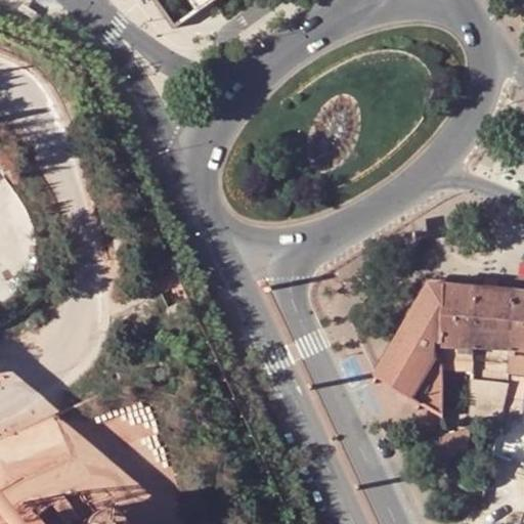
[(157,0),(173,23),(204,0),(157,0)]
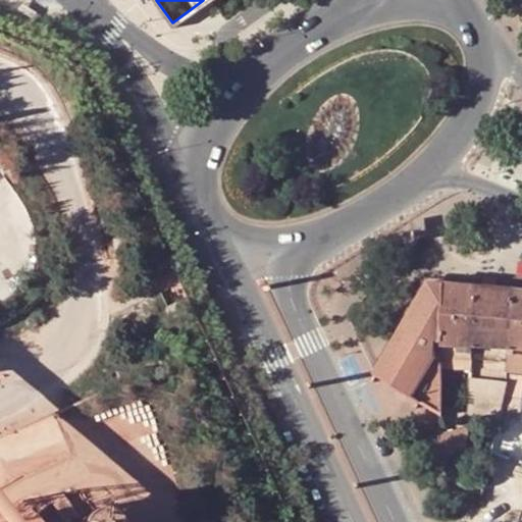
[(36,11),(22,4),(18,11),(33,18),(36,11)]
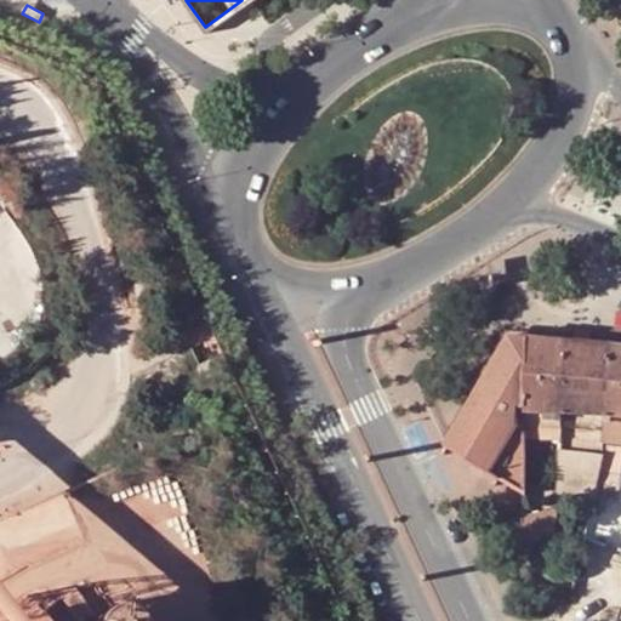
[(489,473),(524,494),(524,453),(525,410),(525,339),(507,337),(444,446),(489,473)]
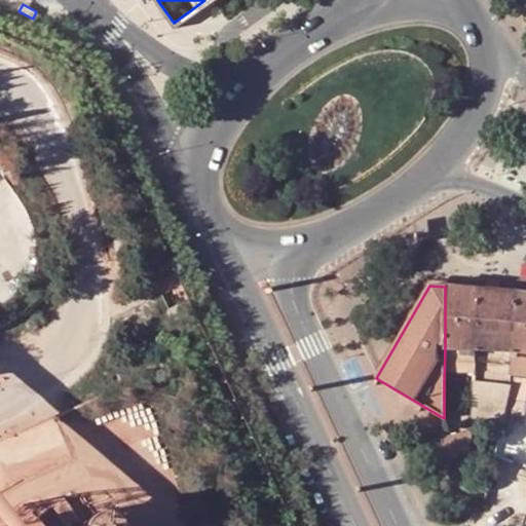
[(444,383),(452,383),(453,373),(453,349),(476,351),(476,350),(481,290),(445,287),(445,347),(444,383)]
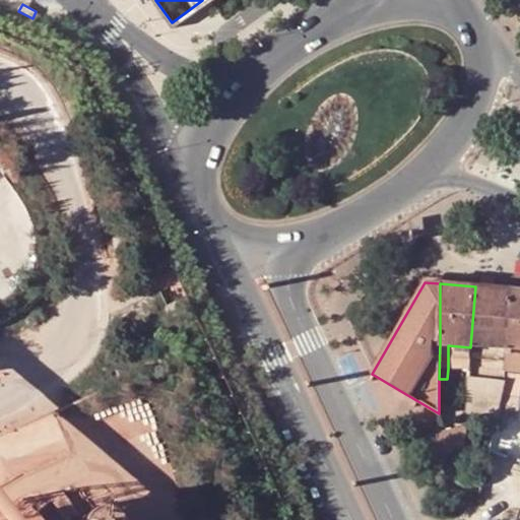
[(467,391),(466,410),(465,419),(496,421),(503,385),(504,381),(506,364),(507,348),(511,289),(475,286),(470,346),(470,347),(469,359),(468,370),(468,377),(467,391)]
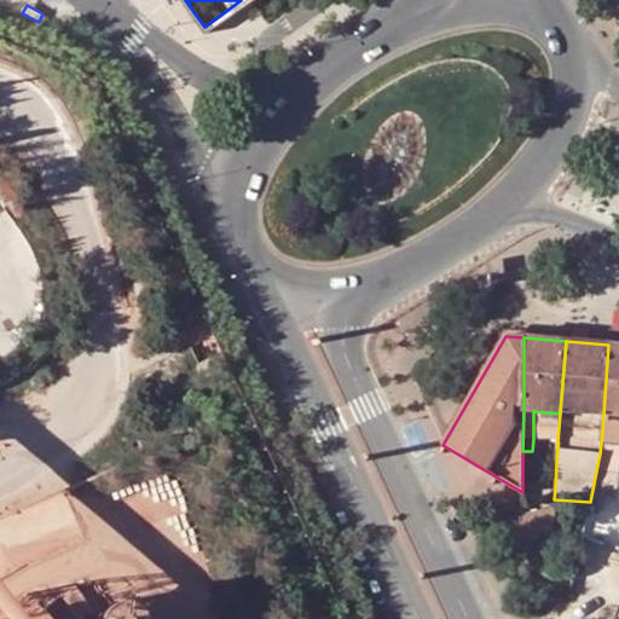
[(618,346),(608,345),(603,415),(602,433),(600,453),(599,458),(618,460),(618,346)]
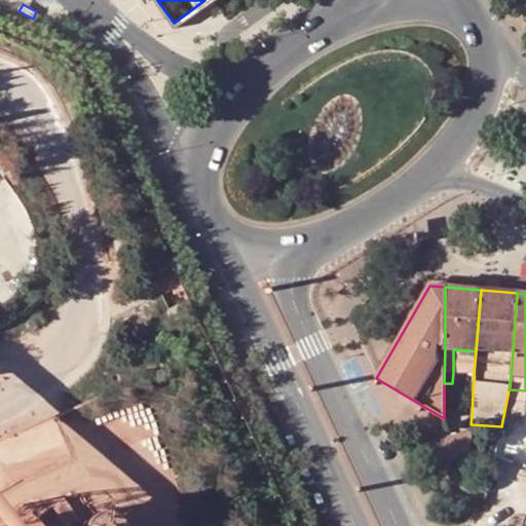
[(476,351),(453,349),(453,373),(474,374),(475,363),(476,351)]
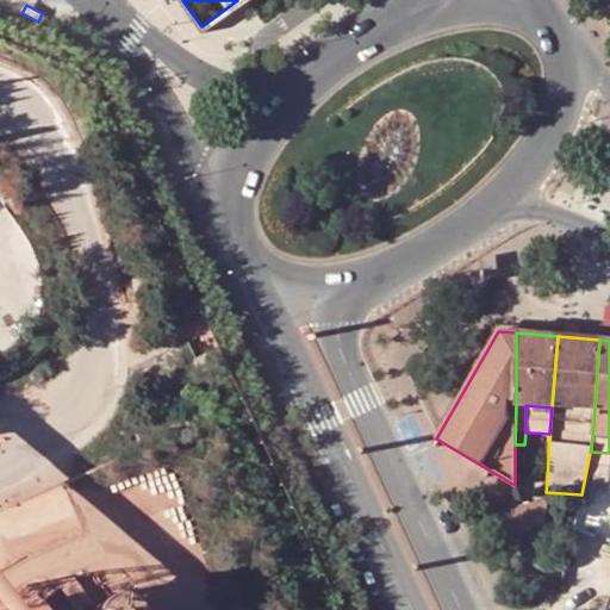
[(547,481),(548,459),(539,458),(536,481),(547,481)]
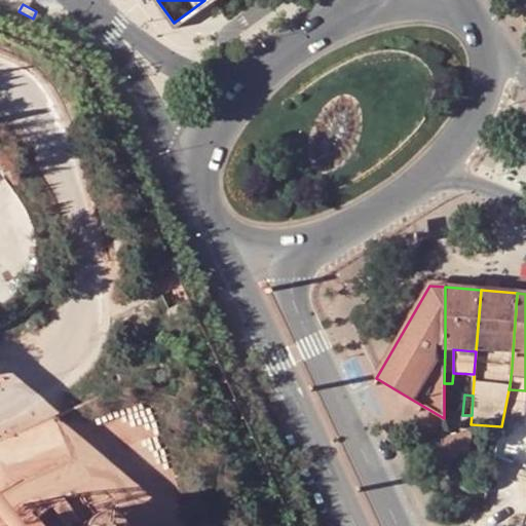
[(468,454),(470,440),(444,445),(444,458),(463,455),(468,454)]
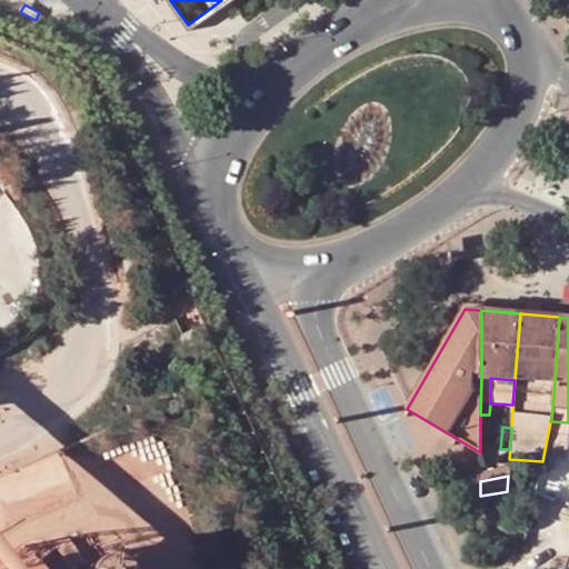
[(550,500),(553,488),(537,483),(535,495),(550,500)]
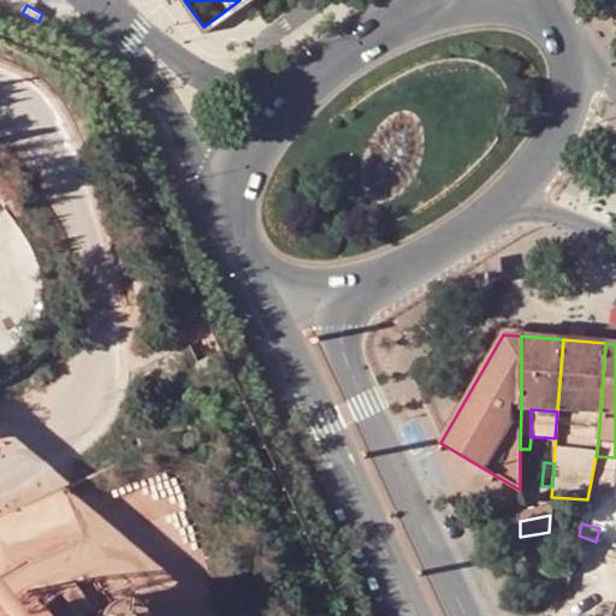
[(105,602),(101,604),(100,606),(96,610),(95,615),(94,615),(143,615),(143,614),(141,609),(137,605),(134,602),(129,599),(124,598),(119,597),(114,598),(110,599),(105,602)]
